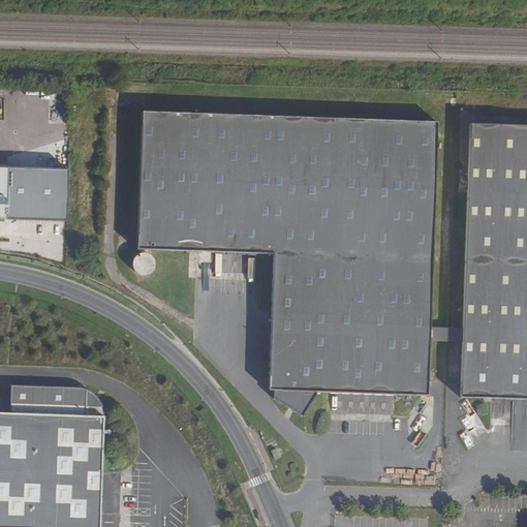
[(428,395),(437,121),(140,111),(134,248),(274,253),(269,389),(275,390),(274,397),(303,417),(319,398),(319,391),(428,395)]
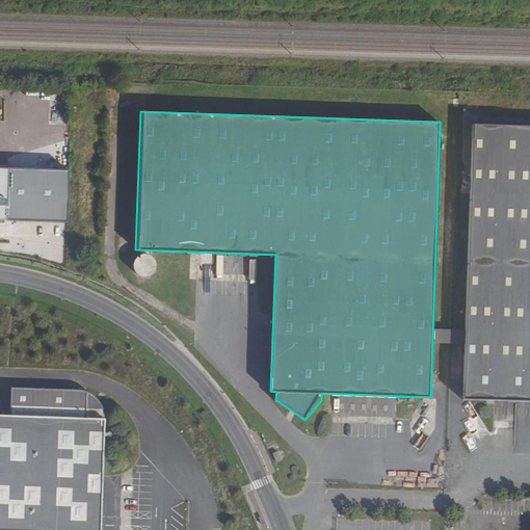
[(462,398),(529,400),(529,125),(472,123),(462,398)]
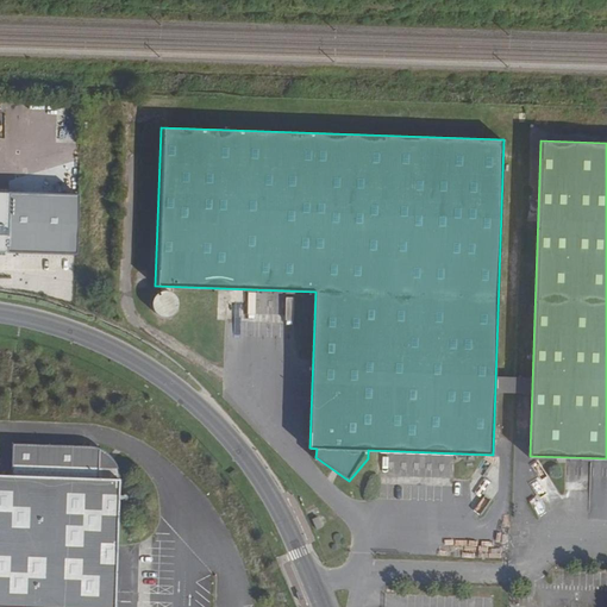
[(0,246),(80,254),(82,194),(0,191),(0,246)]
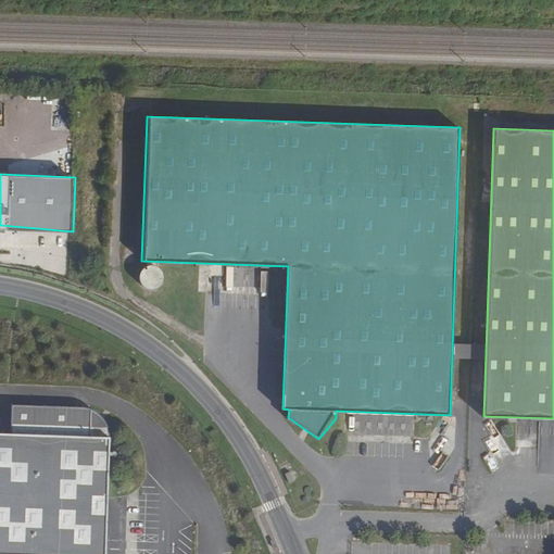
[(139,280),(154,289),(165,271),(151,262),(139,280)]
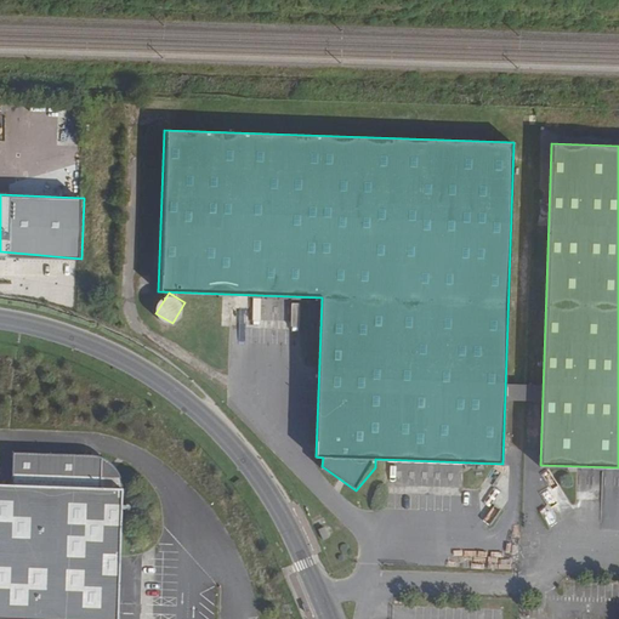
[(510,398),(540,398),(540,382),(510,382),(510,398)]
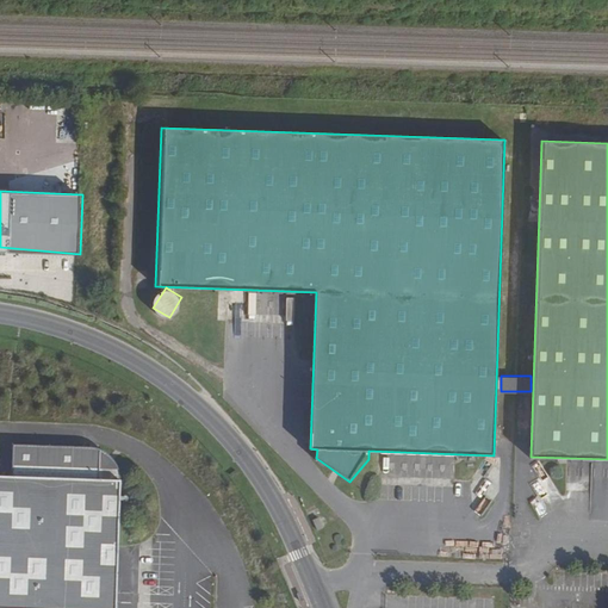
[(91,446),(85,445),(14,444),(13,475),(0,473),(0,607),(117,607),(123,479),(122,477),(121,471),(117,464),(116,461),(110,456),(105,452),(99,448),(95,447),(91,446)]
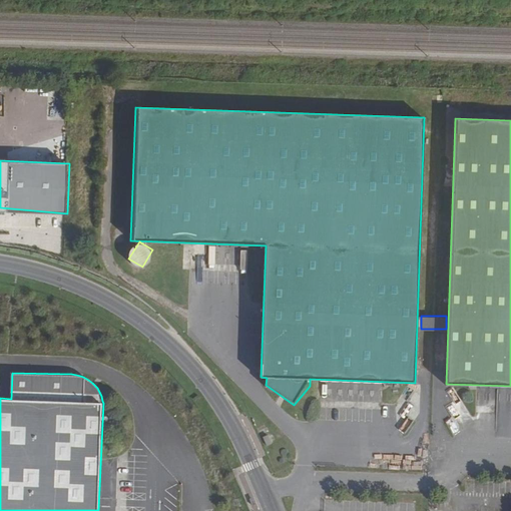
[(500,425),(506,425),(506,428),(510,427),(510,406),(499,408),(500,425)]
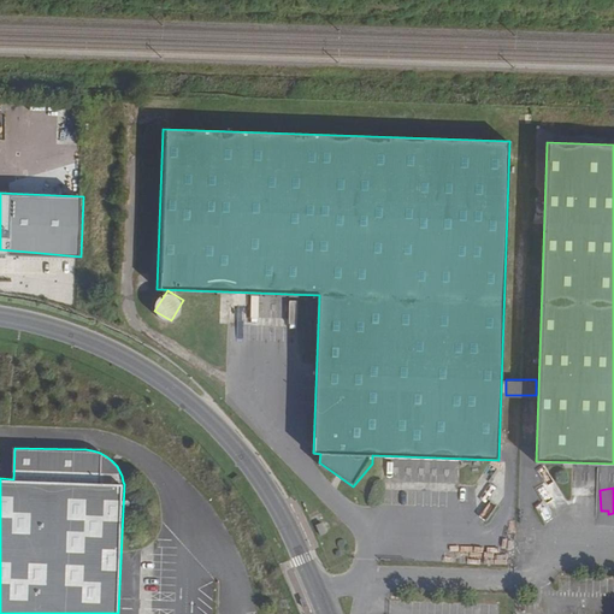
All buildings are outlined.
